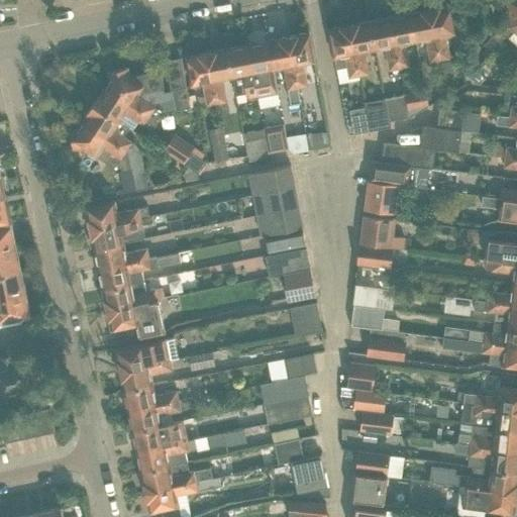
[(499,29),(493,35),(482,47),(489,55),(512,29),(516,23),(516,0),(503,0),(508,25),(502,32),(499,29)]
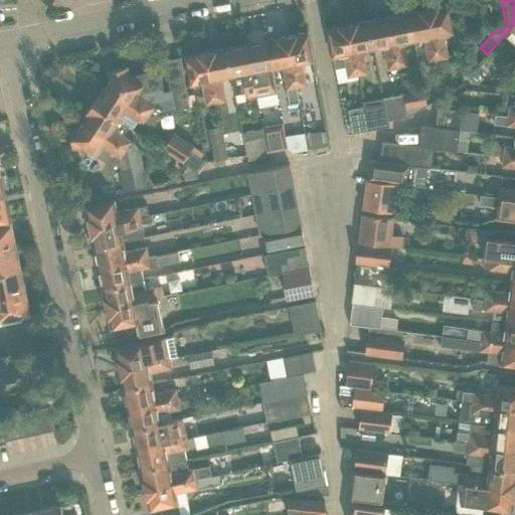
[(449,4),(428,8),(439,58),(448,56),(444,35),(455,33),(449,4)]
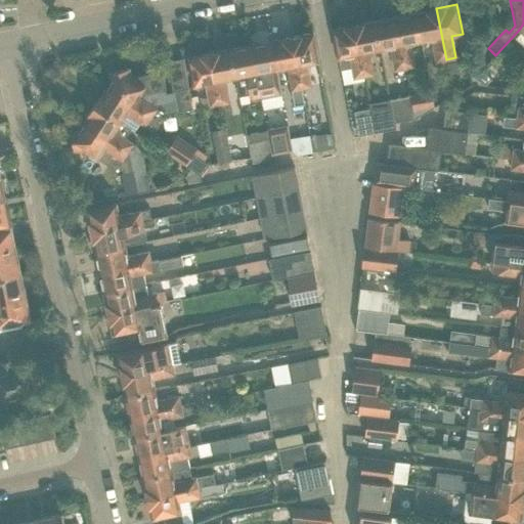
[(436,8),(416,12),(422,42),(432,40),(436,61),(446,59),(436,8)]
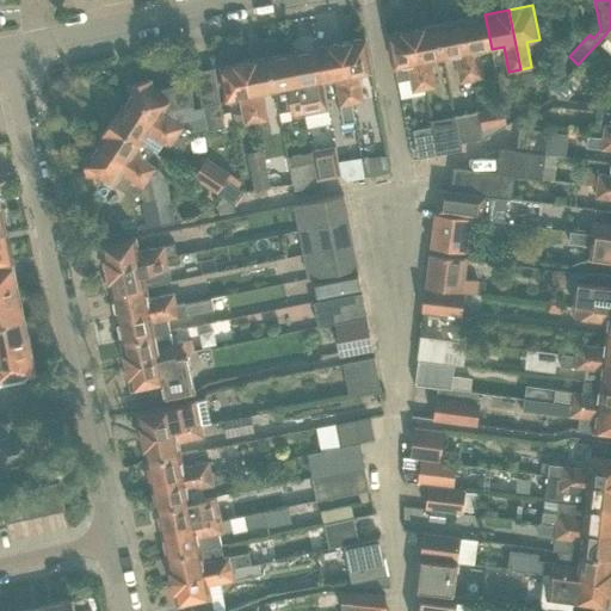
[(485,14),(461,19),(471,79),(483,76),(479,51),(492,49),(485,14)]
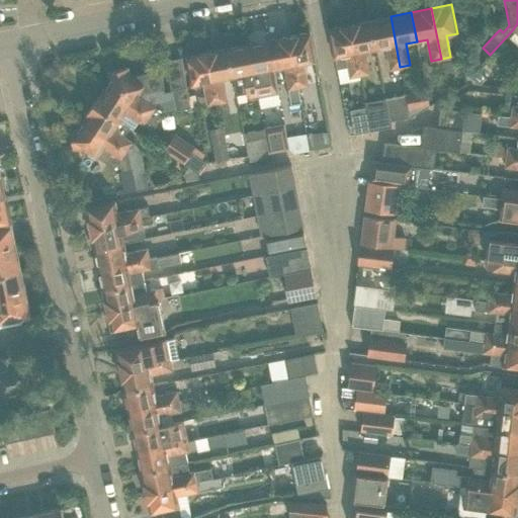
[(391,16),(370,20),(375,50),(386,48),(391,69),(400,67),(391,16)]
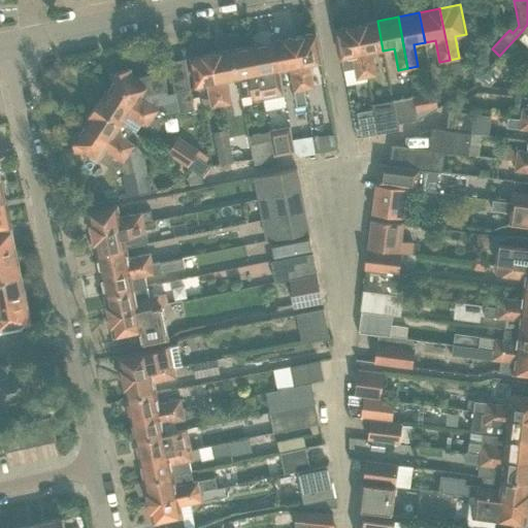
[(383,51),(377,21),(356,25),(366,76),(376,74),(372,53),(383,51)]
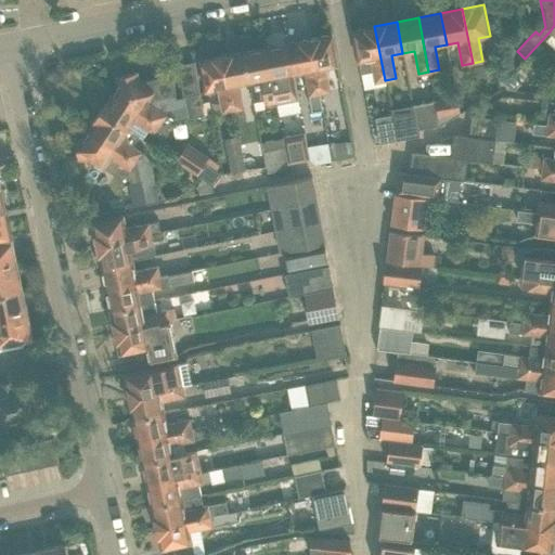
[(504,35),(514,43),(525,31),(515,23),(504,35)]
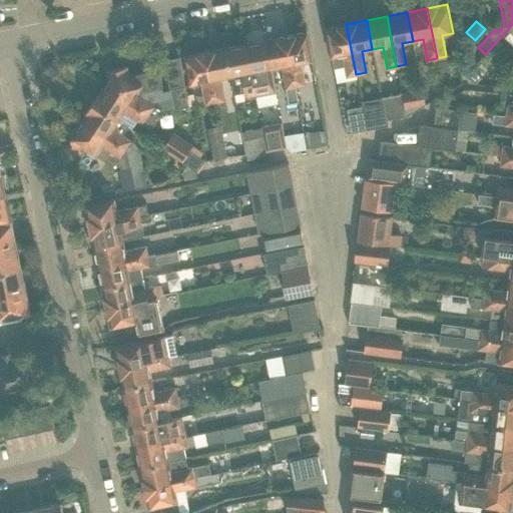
[(356,74),(346,24),(326,28),(334,68),(345,66),(347,76),(356,74)]
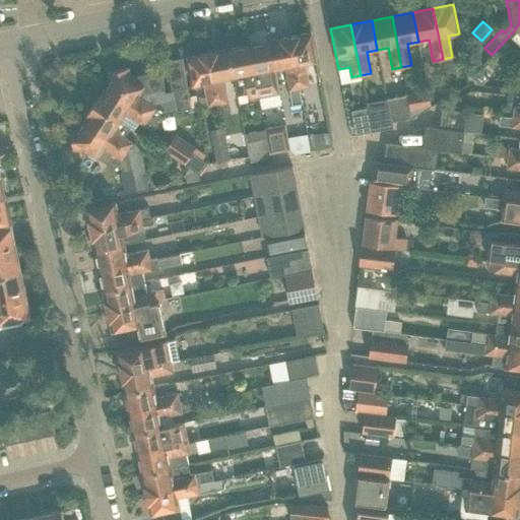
[(310,33),(289,37),(300,87),(309,85),(305,64),(316,62),(310,33)]
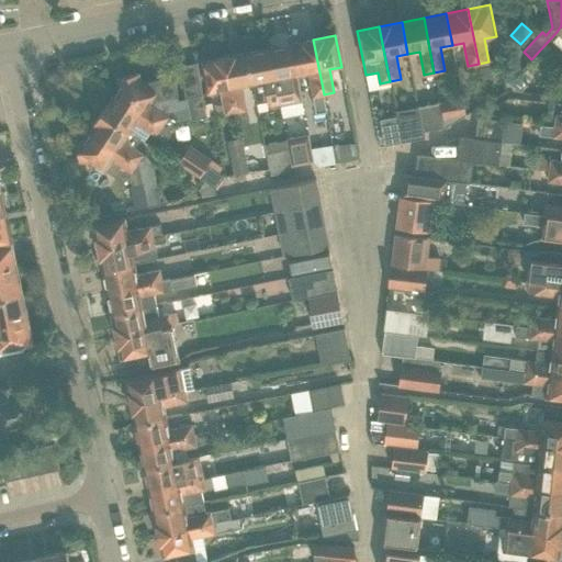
[(324,94),(313,40),(291,44),(298,75),(308,72),(316,112),(326,110),(323,94),(324,94)]
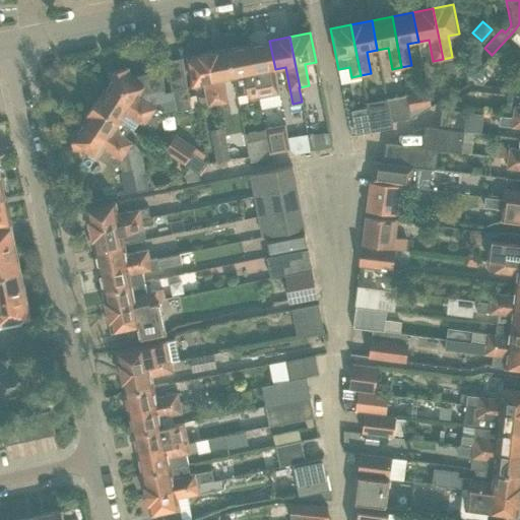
[(269,41),(249,45),(258,95),(259,100),(261,109),(281,105),(279,91),(275,69),(269,41)]
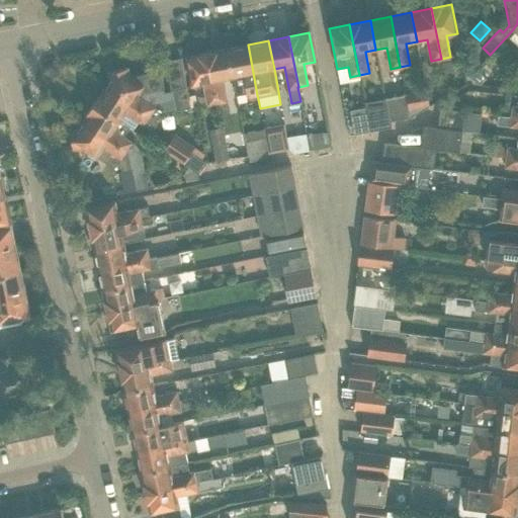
[(228,49),(233,77),(236,93),(246,91),(248,101),(258,99),(257,95),(248,45),(228,49)]
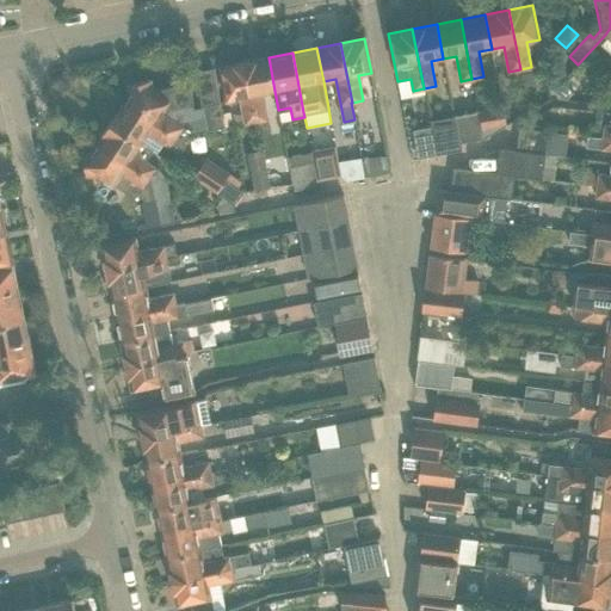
[(269,118),(264,93),(275,91),(269,57),(244,62),(255,122),(269,118)]
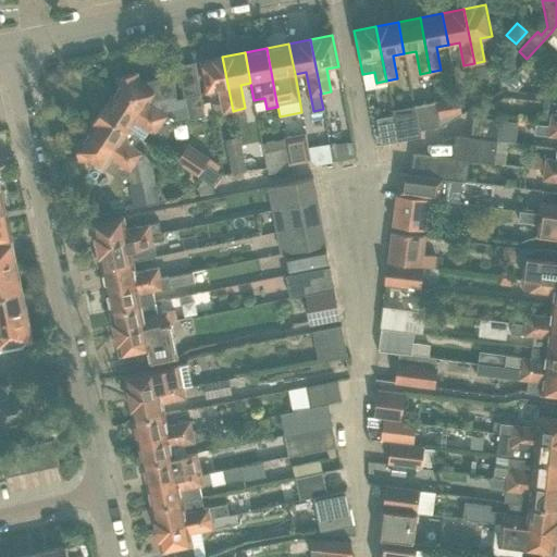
[(233,111),(222,57),(200,60),(207,91),(219,89),(223,112),(233,111)]
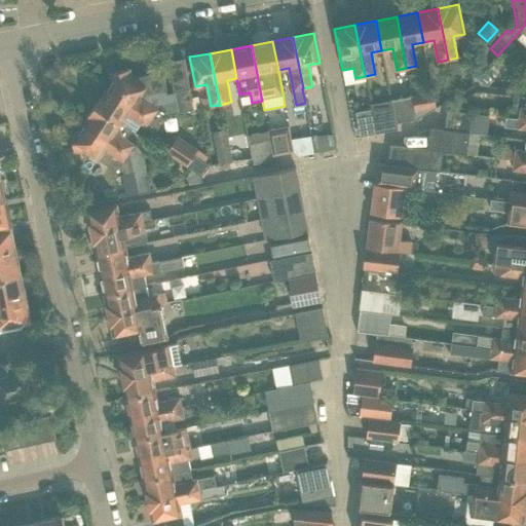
[(190,88),(188,78),(184,59),(167,62),(174,91),(190,88)]
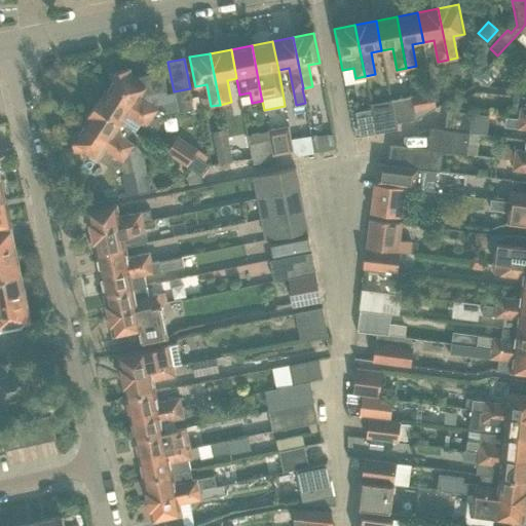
[(458,60),(448,62),(450,72),(460,71),(458,60)]
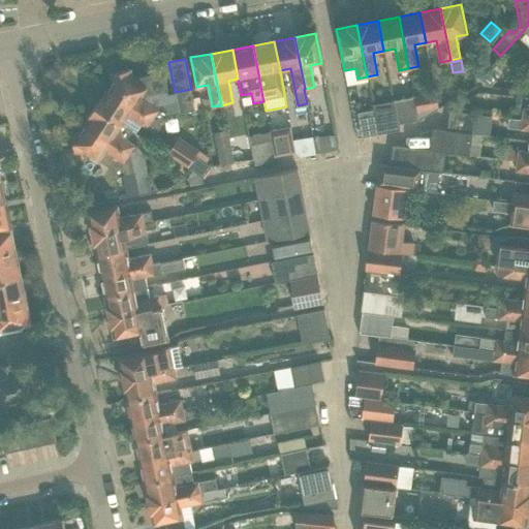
[(113,83),(109,89),(152,119),(158,110),(139,97),(146,88),(132,79),(130,69),(112,72),(113,83)]
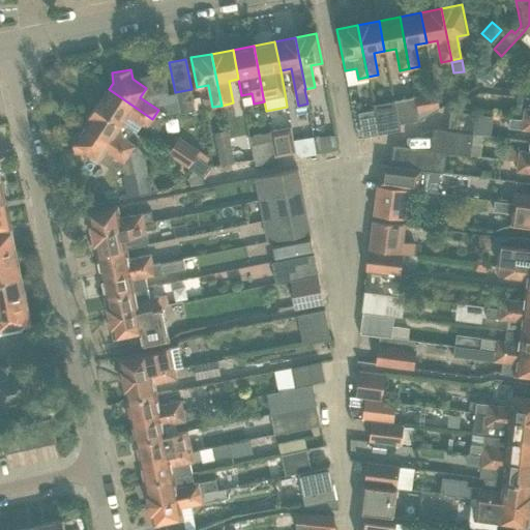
[(488,70),(481,77),(482,85),(493,86),(498,79),(488,70)]
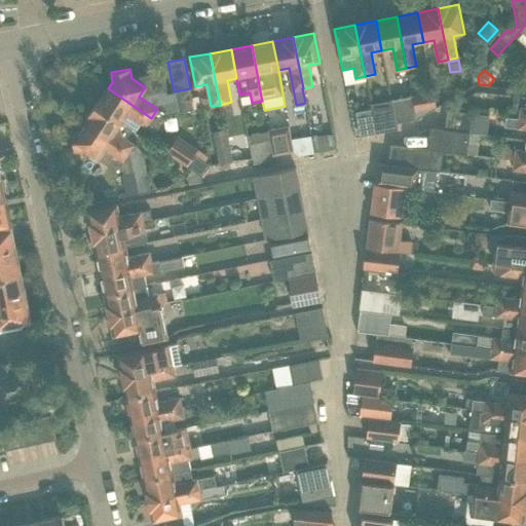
[(455,96),(453,82),(445,84),(447,98),(455,96)]
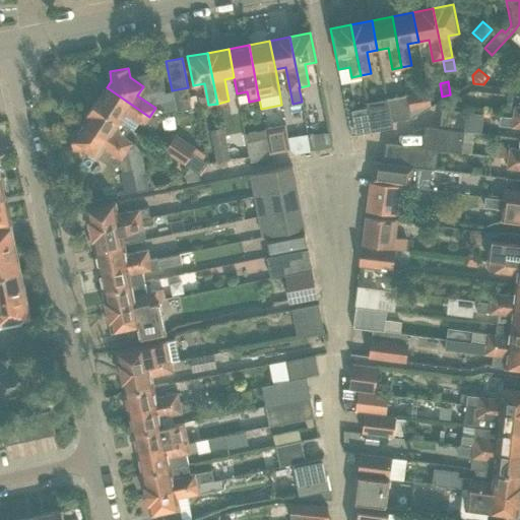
[(149,117),(107,87),(106,88),(104,88),(93,104),(120,121),(126,113),(153,131),(161,120),(160,115),(149,117)]
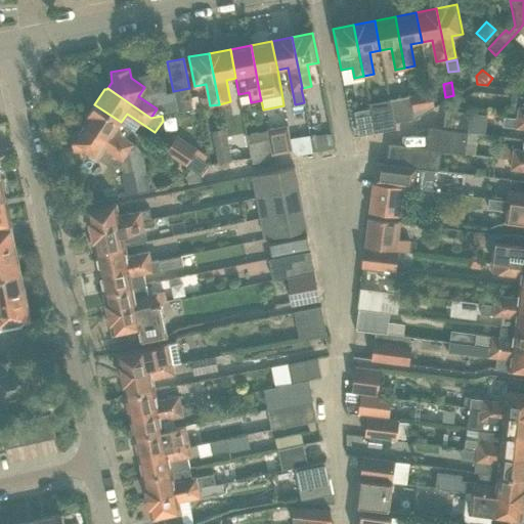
[(420,94),(410,96),(415,118),(434,107),(432,97),(420,100),(420,94)]
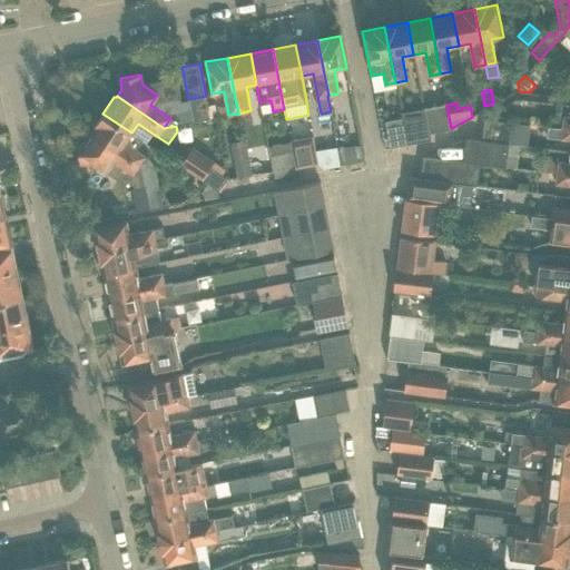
[(451,128),(446,105),(424,109),(424,114),(429,133),(430,133),(451,128)]
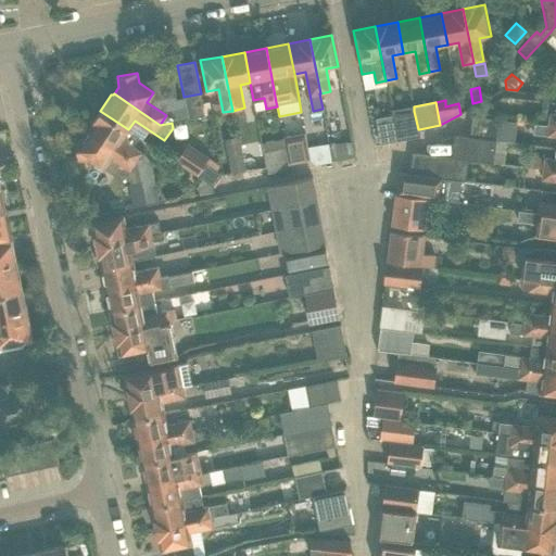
[(128,129),(100,111),(89,126),(90,129),(89,130),(138,163),(141,181),(143,187),(155,184),(151,164),(146,155),(141,152),(133,147),(139,137),(128,129)]
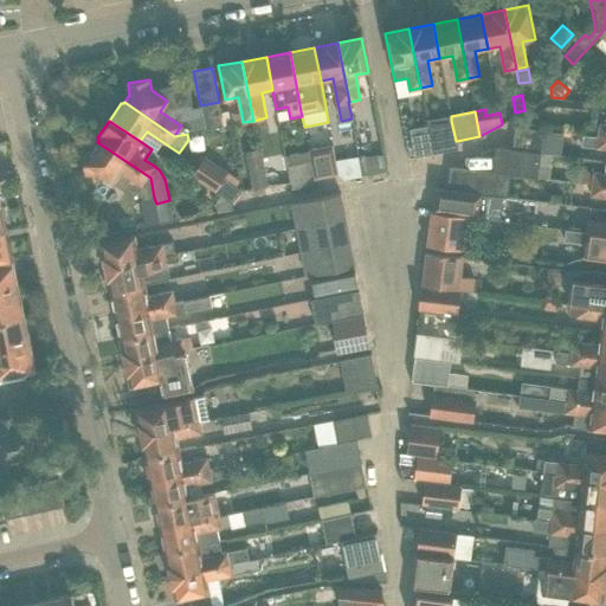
[(456,141),(451,121),(427,124),(433,153),(458,148),(457,141),(456,141)]
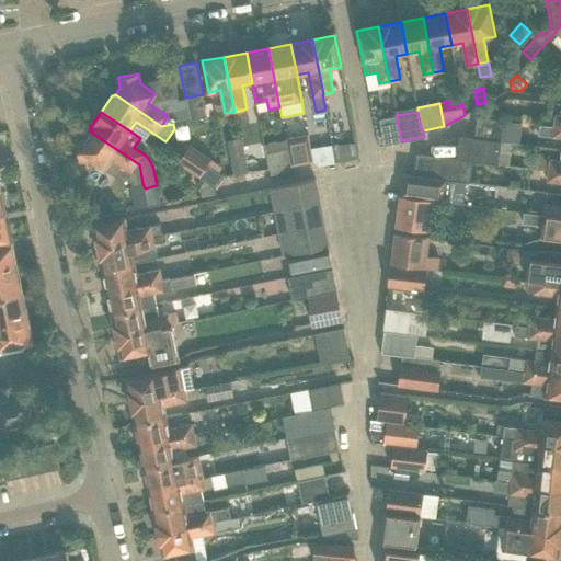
[(539,114),(538,124),(539,124),(553,125),(554,116),(539,114)]
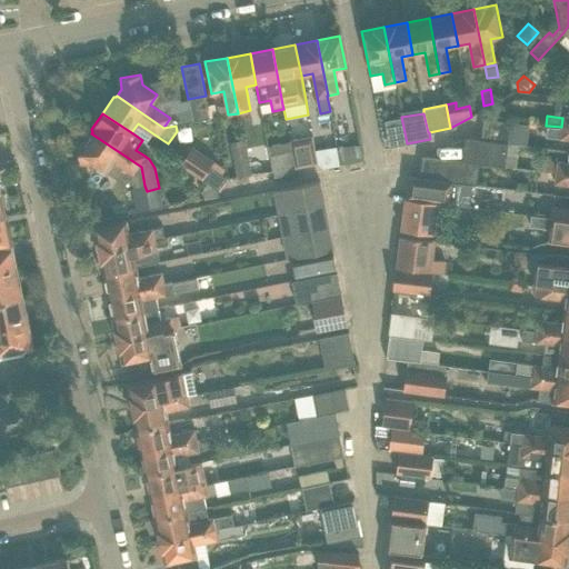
[(240,120),(242,133),(253,131),(251,117),(240,120)]
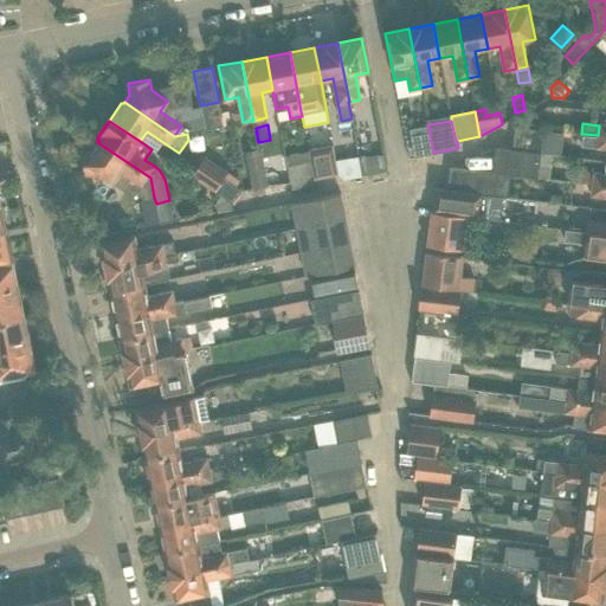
[(433,153),(427,124),(410,128),(414,156),(433,153)]
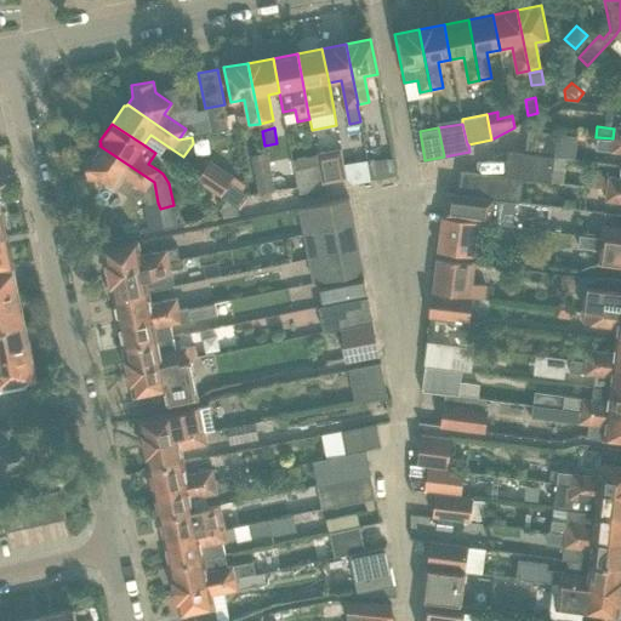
[(529,127),(525,153),(556,157),(558,131),(529,127)]
